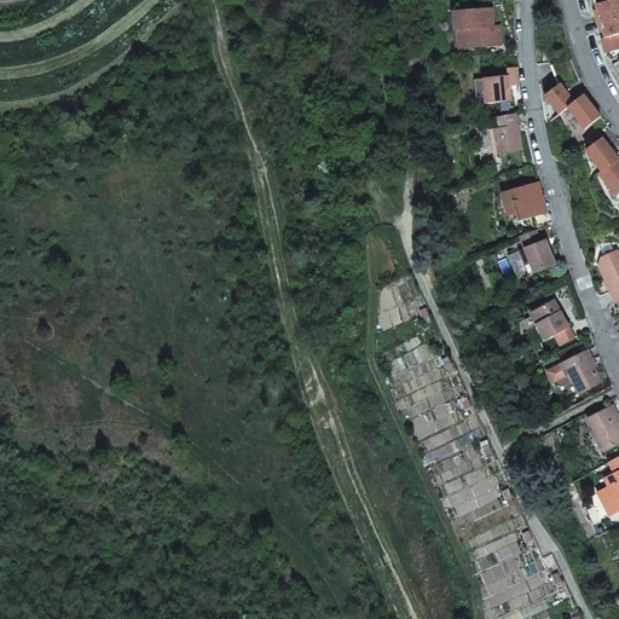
[(618,0),(615,0),(609,1),(596,5),(597,10),(599,13),(595,15),(597,23),(618,16),(618,0)]
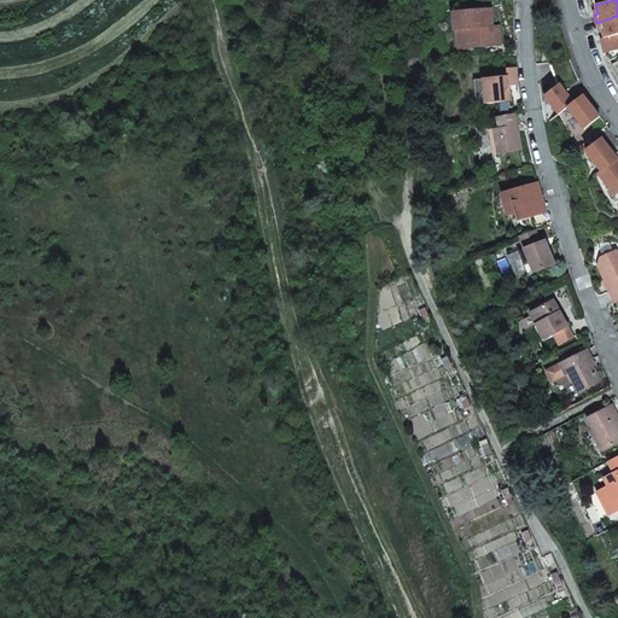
[(491,10),(464,12),(465,29),(461,29),(462,48),(501,45),(500,35),(499,25),(493,25),(491,10)]
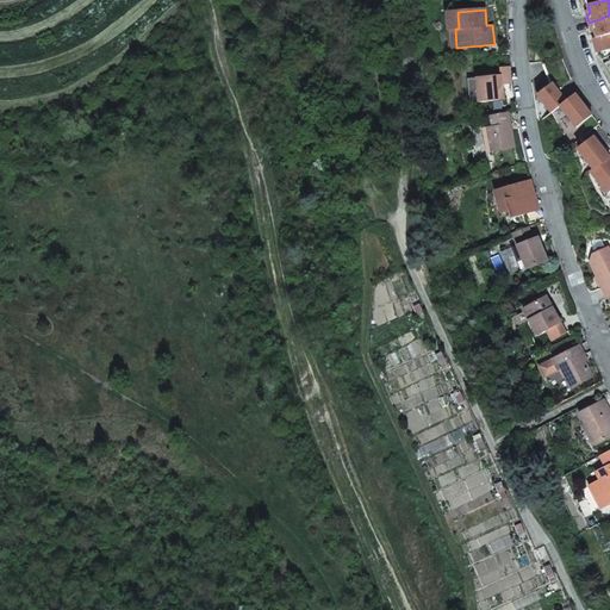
[(459,29),(458,12),(448,12),(449,30),(455,29),(459,29)]
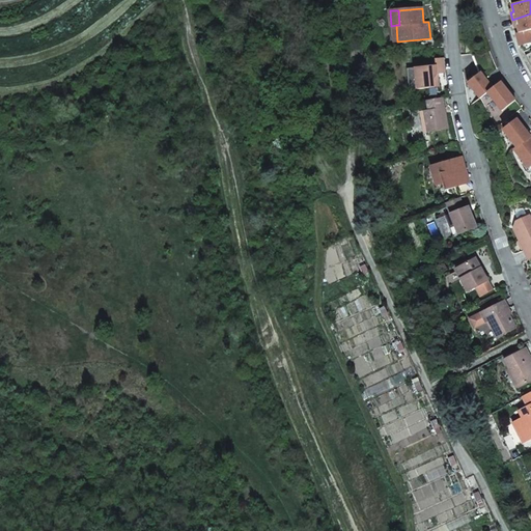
[(518,28),(519,32),(516,33),(521,44),(528,43),(530,40),(530,14),(512,20),(514,27),(518,26),(518,28)]
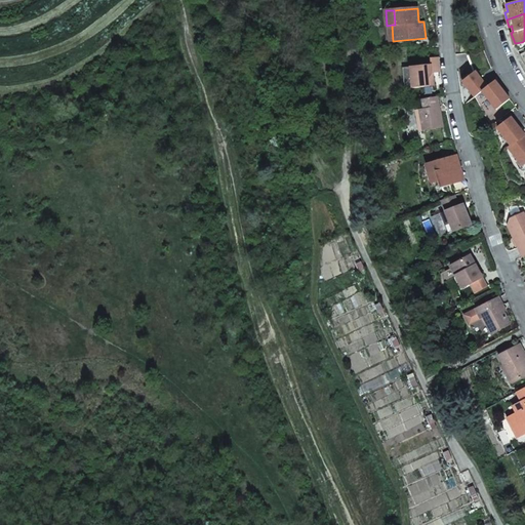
[(432,65),(411,68),(413,88),(436,86),(435,80),(434,73),(441,72),(440,57),(431,58),(432,65)]
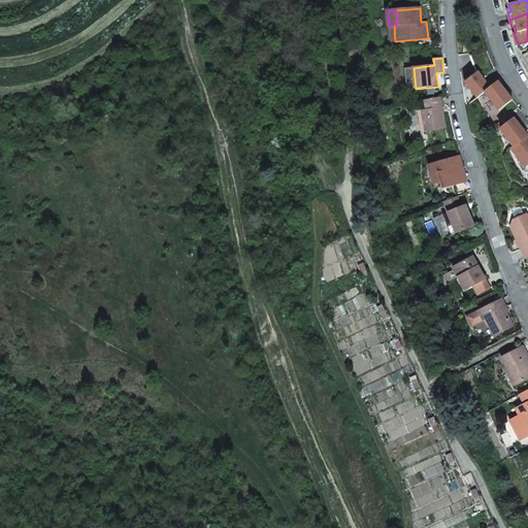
[(405,68),(408,90),(416,89),(414,68),(405,68)]
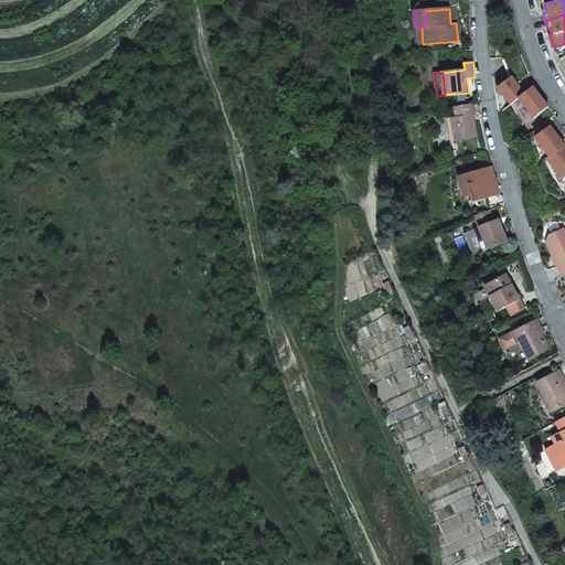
[(521,87),(512,77),(499,88),(512,104),(520,97),(525,93),(521,87)]
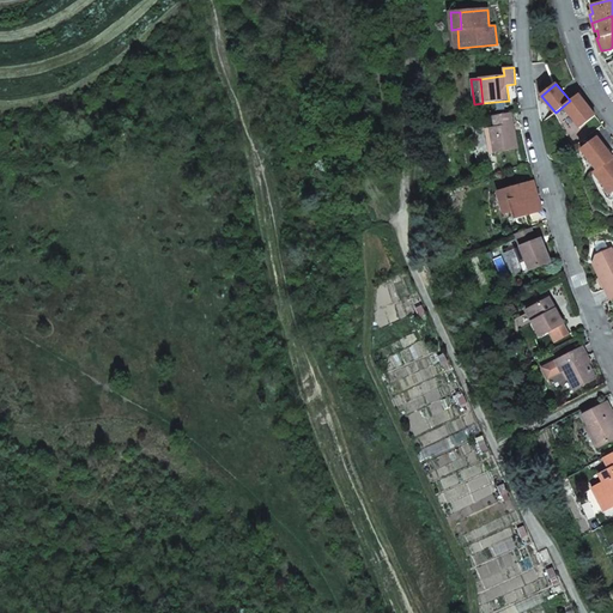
[(590,108),(578,95),(570,101),(564,105),(581,128),(596,116),(590,108)]
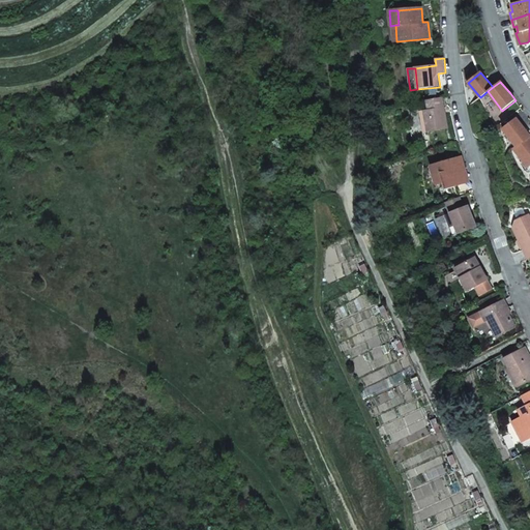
[(443,114),(442,109),(444,109),(442,97),(427,100),(429,111),(420,112),(424,133),(447,128),(446,121),(445,114),(443,114)]
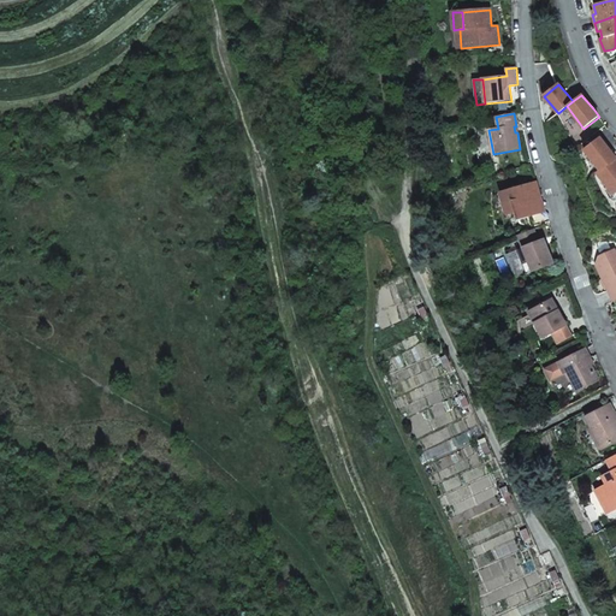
[(598,169),(614,160),(615,159),(599,138),(584,150),(598,169)]
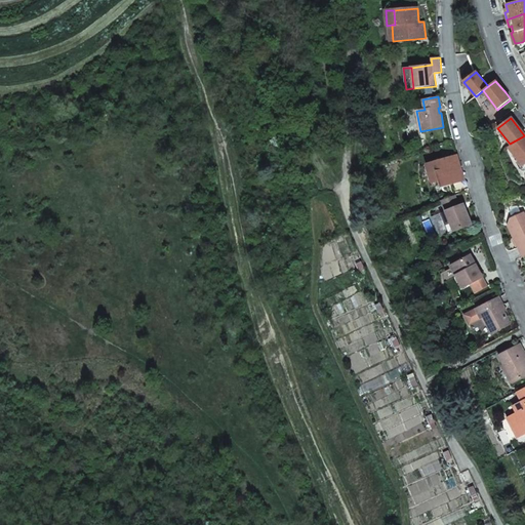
[(524,138),(523,136),(510,144),(511,146),(508,148),(518,161),(524,156),(524,157),(524,138)]
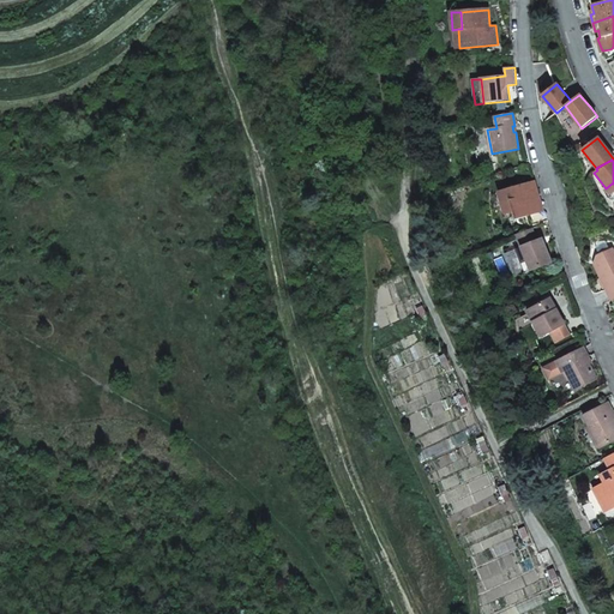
[(515,200),(517,209),(513,210),(516,220),(537,214),(535,205),(533,196),(530,187),(537,186),(536,181),(500,192),(504,203),(515,200)]
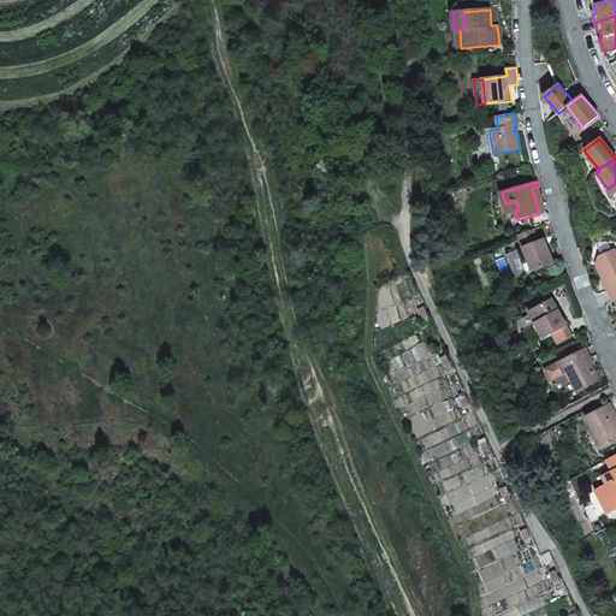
[(532,188),(534,196),(542,194),(539,187),(532,188)]
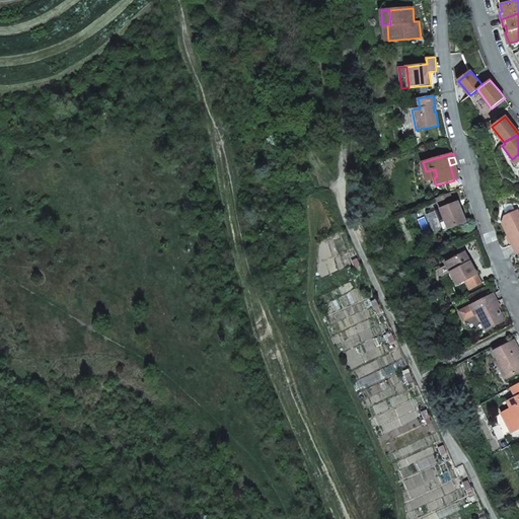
[(440,209),(448,229),(466,222),(462,212),(458,202),(453,204),(449,194),(436,199),(440,209)]
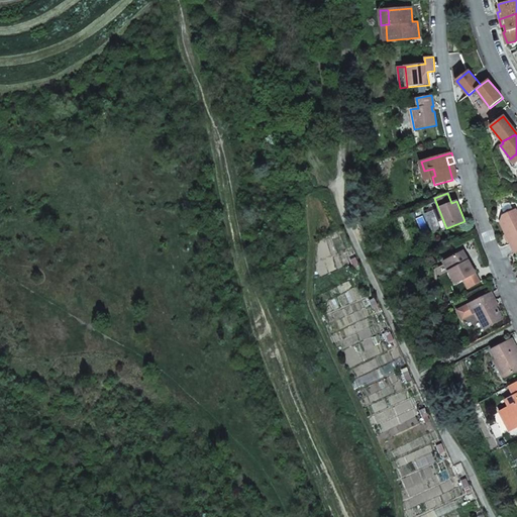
[(434,210),(442,230),(446,228),(438,208),(434,210)]
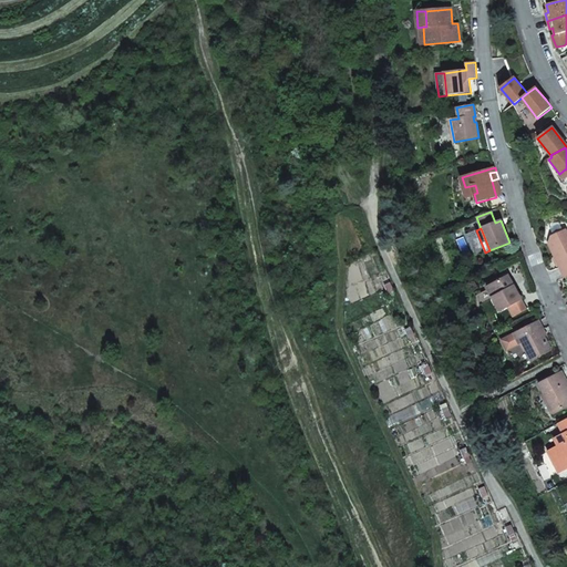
[(557,260),(564,278),(566,276),(566,230),(553,237),(549,244),(557,260)]
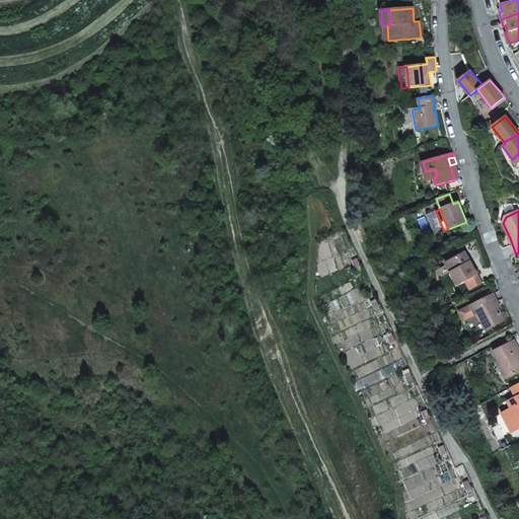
[(445,263),(457,285),(464,281),(469,290),(482,283),(473,268),(464,252),(445,263)]
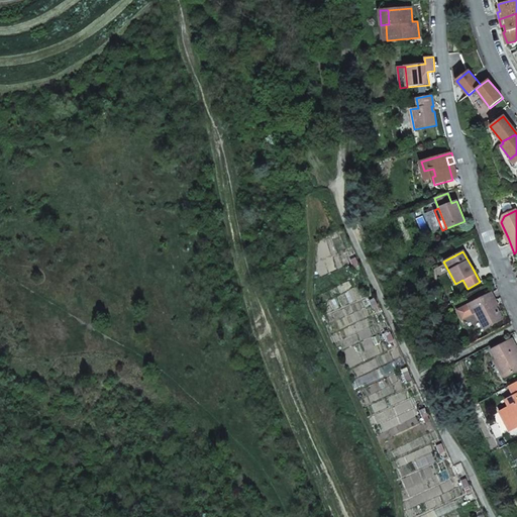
[(363,264),(358,255),(354,257),(357,266),(363,264)]
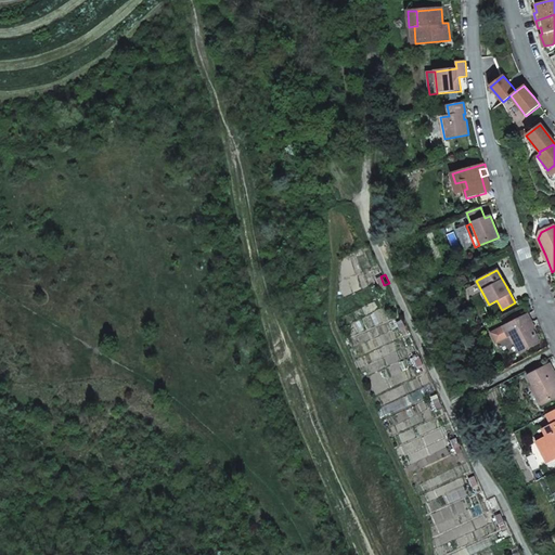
[(531,323),(527,314),(491,333),(497,343),(512,335),(520,352),(539,343),(534,335),(531,326),(531,323)]
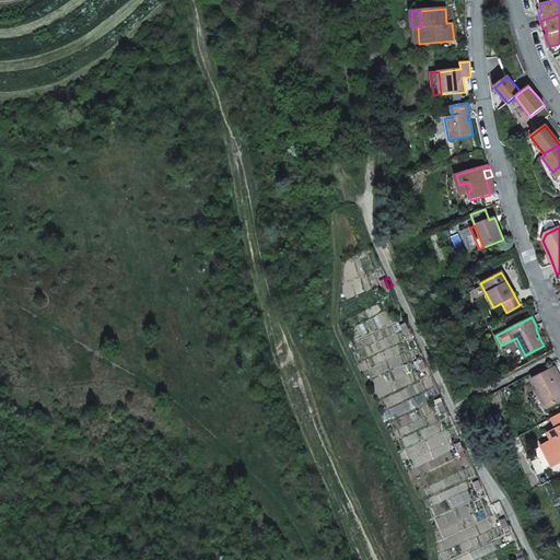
[(415,331),(410,323),(406,325),(409,334),(415,331)]
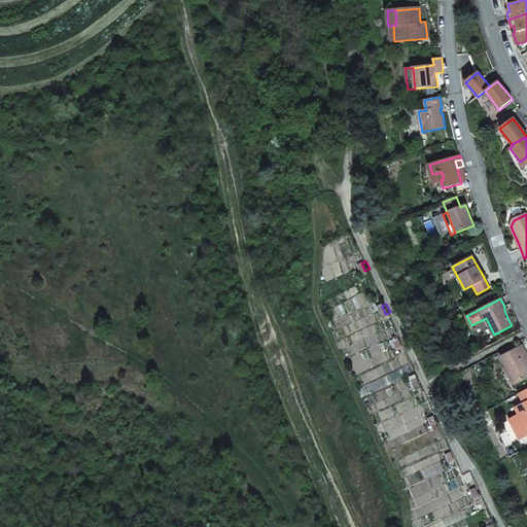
[(397,342),(401,350),(406,348),(402,340),(397,342)]
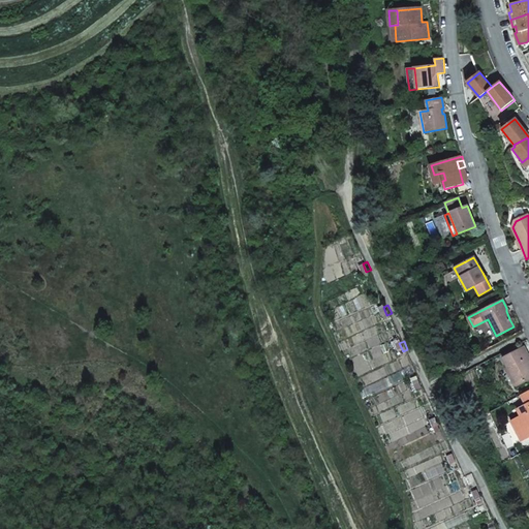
[(517,385),(528,379),(528,365),(526,360),(528,358),(528,356),(524,347),(503,359),(517,385)]
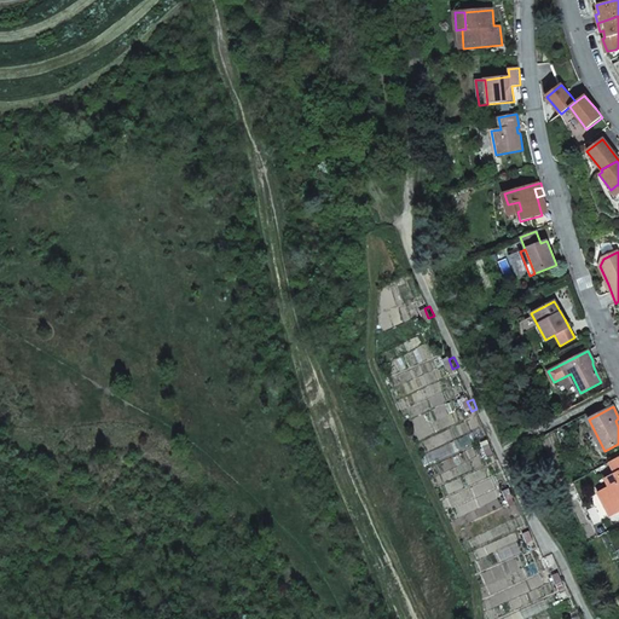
[(498,453),(493,445),(489,446),(492,456),(498,453)]
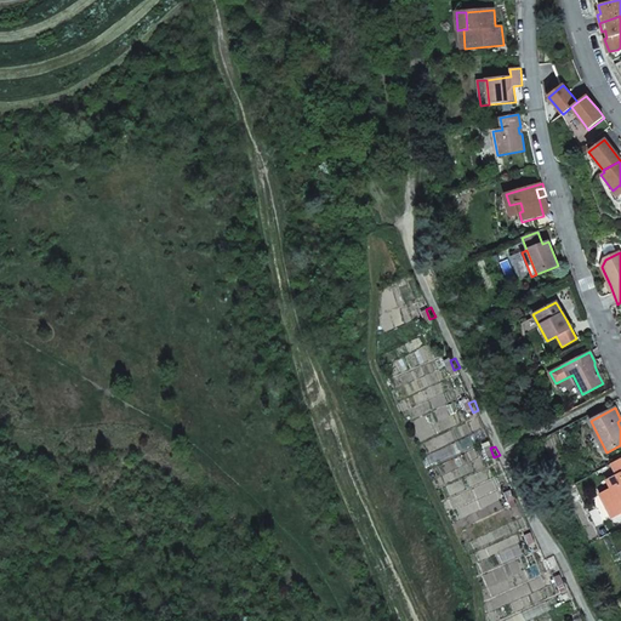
[(620,459),(613,463),(617,474),(608,479),(611,488),(604,491),(611,505),(607,507),(613,518),(620,513),(620,459)]
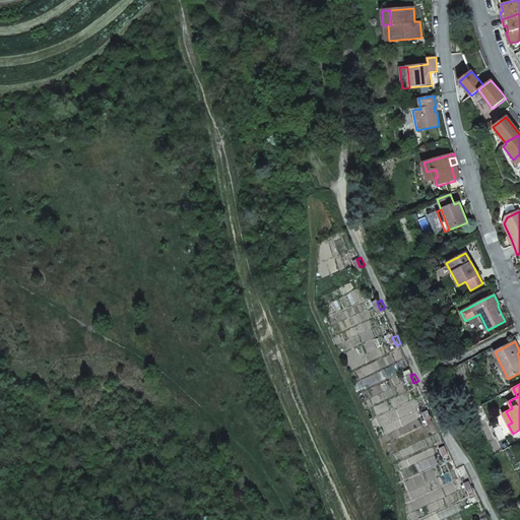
[(435,418),(431,410),(427,412),(430,420),(435,418)]
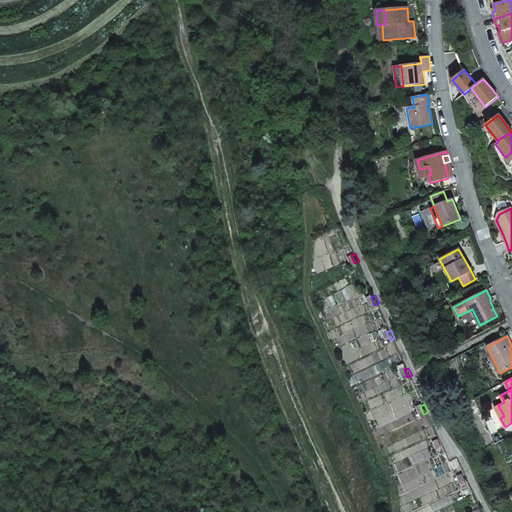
[(504,416),(498,405),(495,407),(500,418),(504,416)]
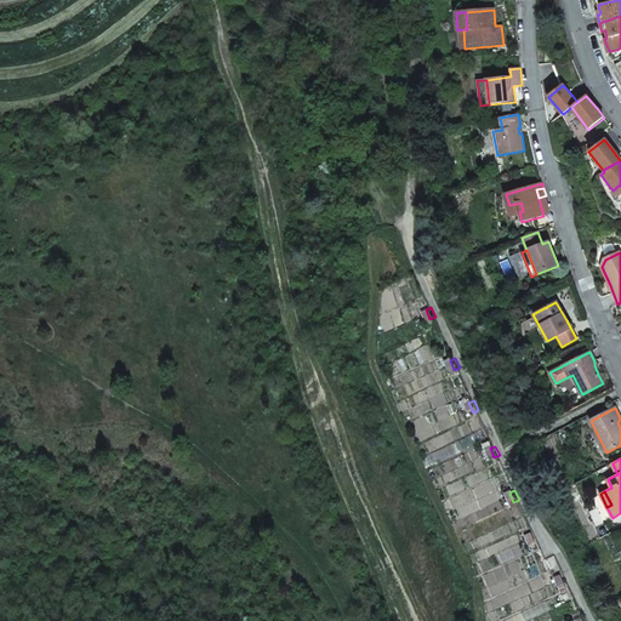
[(529,536),(534,546),(539,542),(534,534),(529,536)]
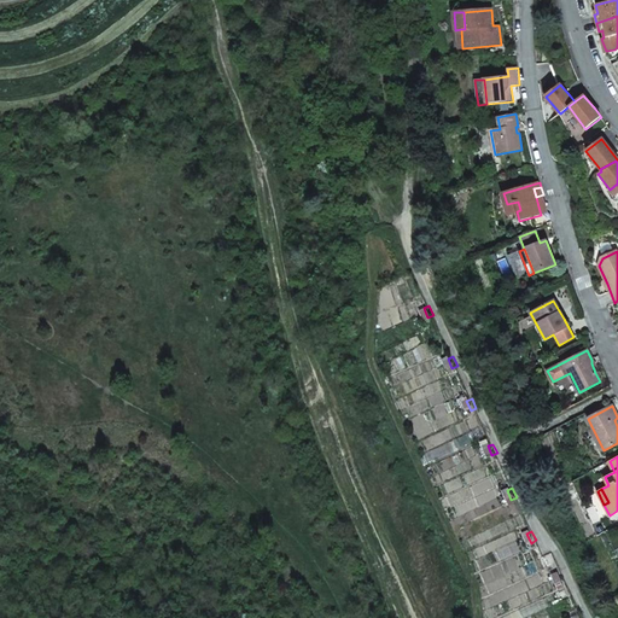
[(559,584),(554,575),(549,577),(553,587),(559,584)]
